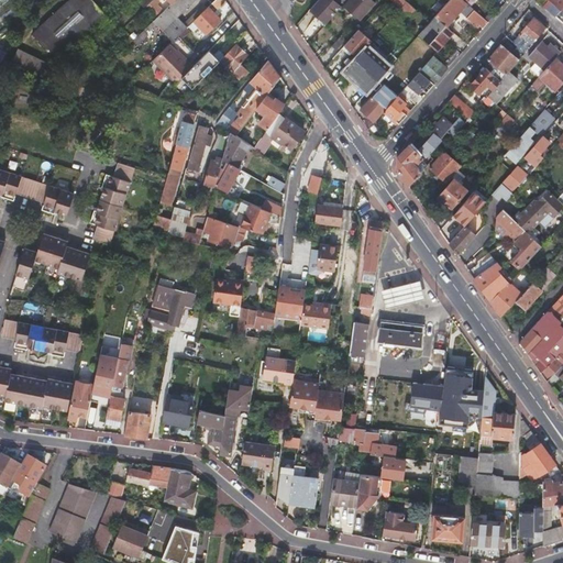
[(43,46),(59,54),(103,14),(90,0),(68,0),(32,34),(43,46)]
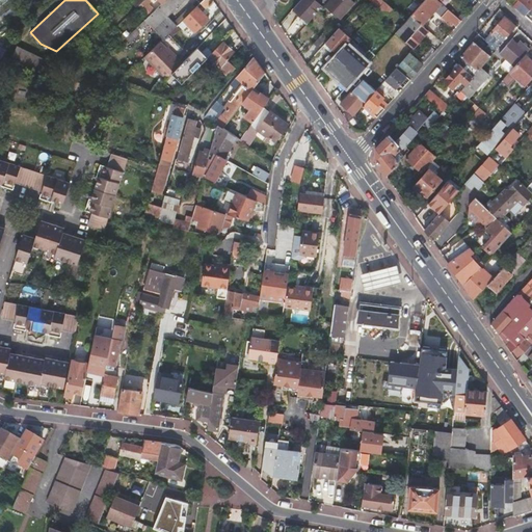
[(129,0),(127,2),(134,9),(140,3),(144,0),(143,0),(129,0)]
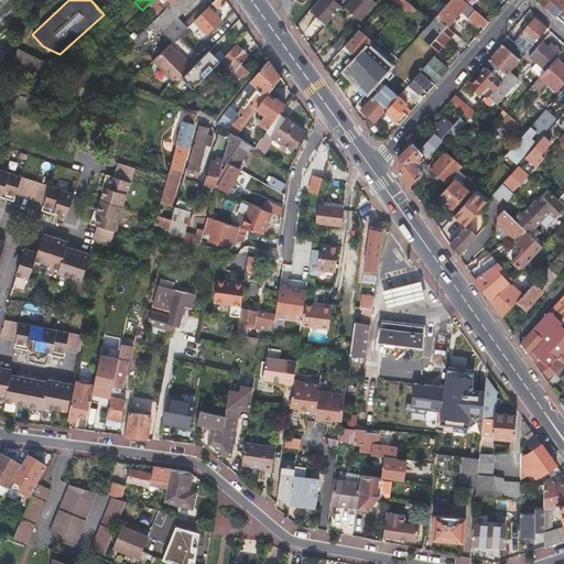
[(154,20),(156,23),(174,41),(179,36),(187,28),(177,17),(194,0),(174,0),(173,1),(171,3),(154,20)]
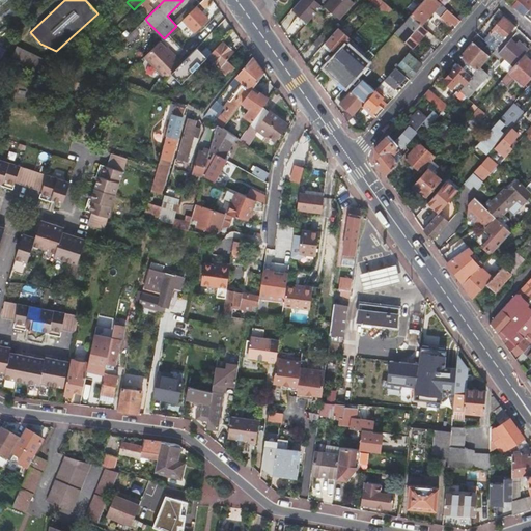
[(320,6),(313,0),(299,0),(292,8),(307,22),(320,6)]
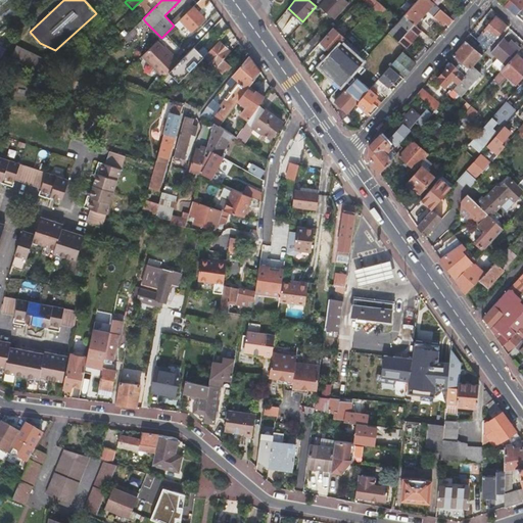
[(323,0),(319,5),(326,11),(328,13),(334,18),(348,3),(344,0),(323,0)]
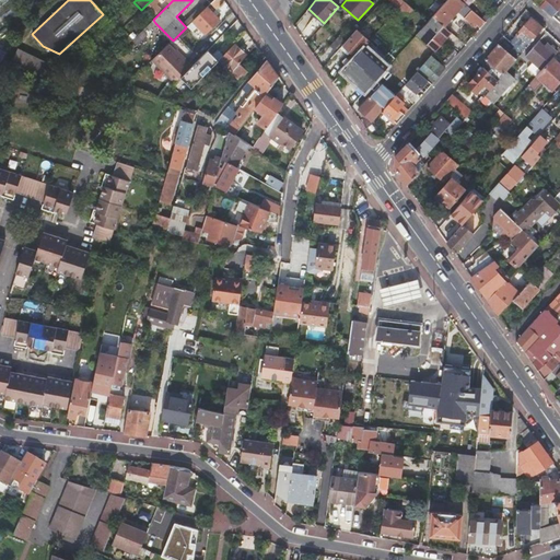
[(461,0),(459,0),(446,0),(432,16),(442,25),(444,26),(456,11),(464,18),(465,16),(475,24),(480,18),(473,11),(461,0)]
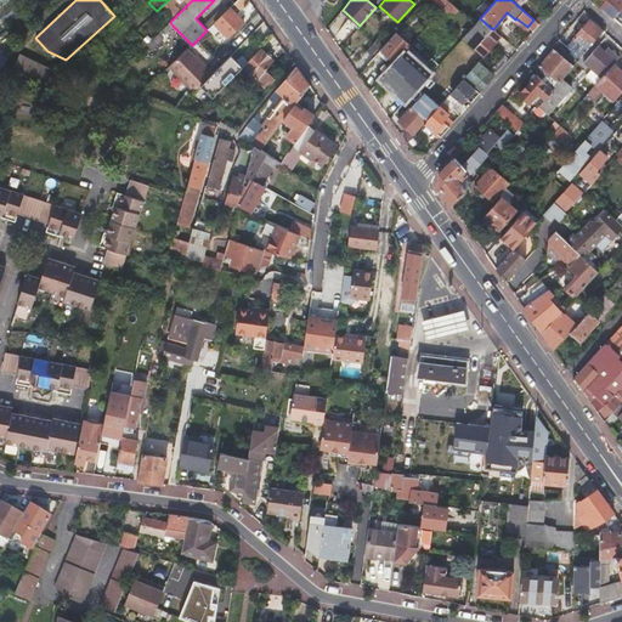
[(616,9),(606,0),(605,0),(601,5),(615,16),(620,11),(616,9)]
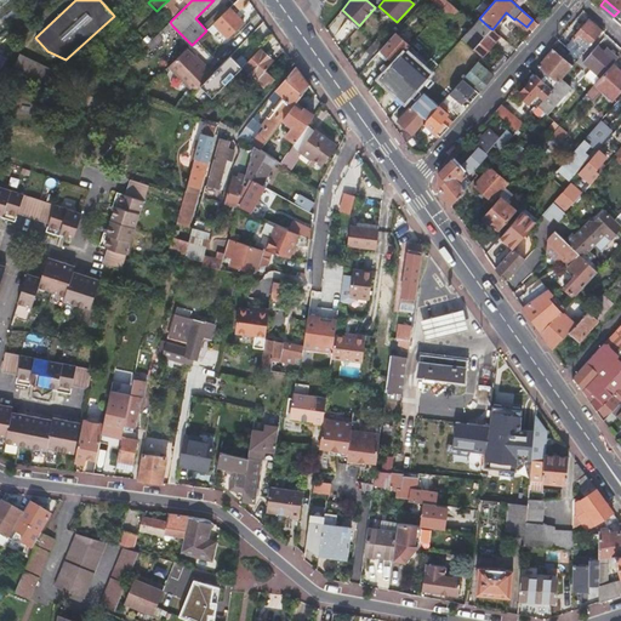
[(619,11),(620,9),(620,0),(605,0),(615,9),(619,11)]
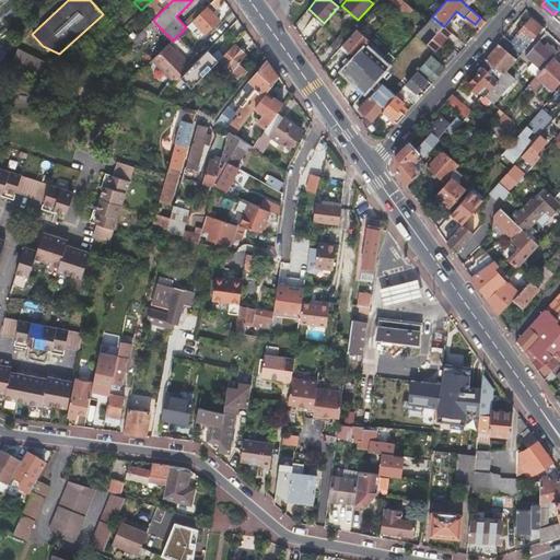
[(410,14),(413,10),(404,1),(399,7),(407,14),(408,12),(410,14)]
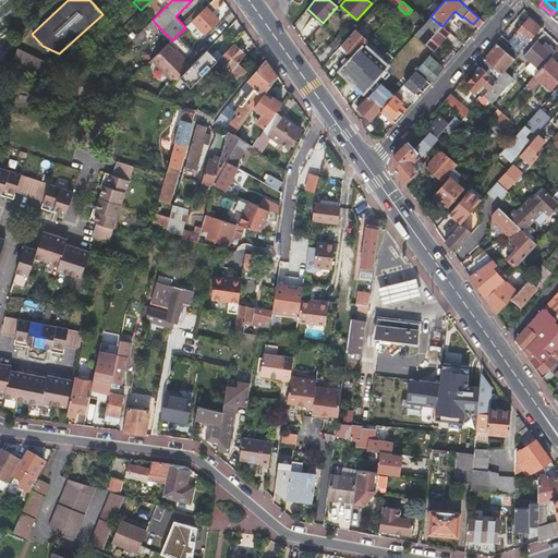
[(206,7),(192,21),(197,25),(205,34),(218,20),(206,7)]
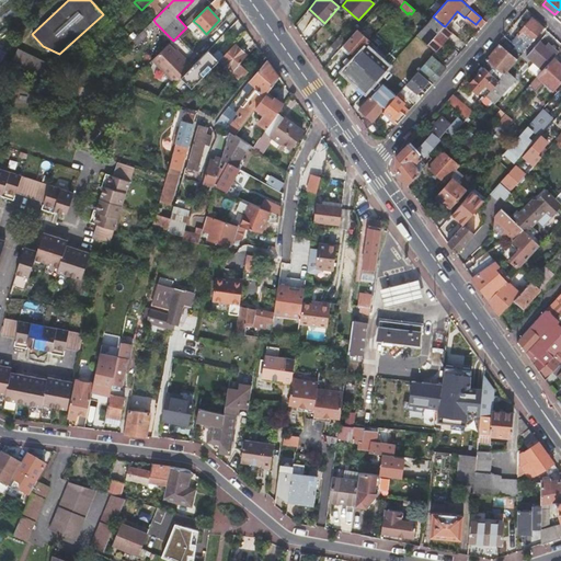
[(443,25),(433,16),(427,22),(416,35),(428,46),(435,52),(446,38),(437,31),(443,25)]
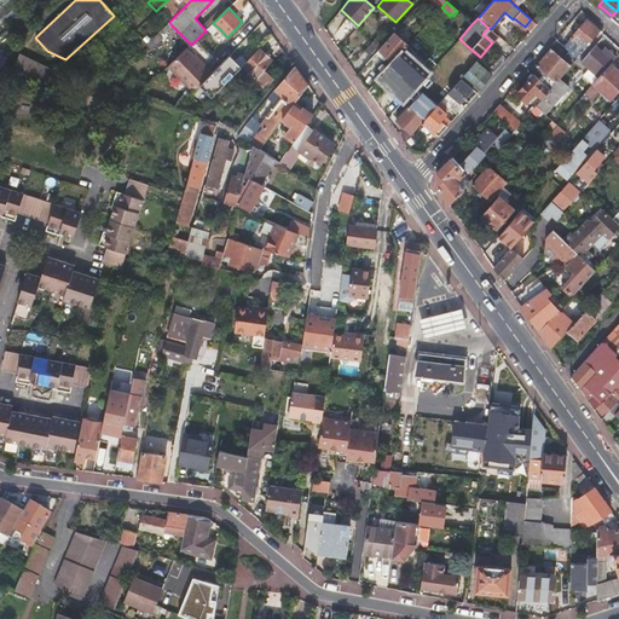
[(577,58),(600,32),(586,19),(562,46),(568,51),(577,58)]
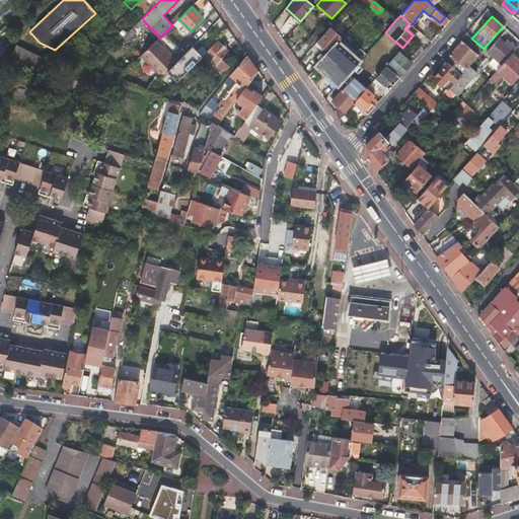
[(142,18),(132,28),(135,31),(140,25),(144,21),(142,18)]
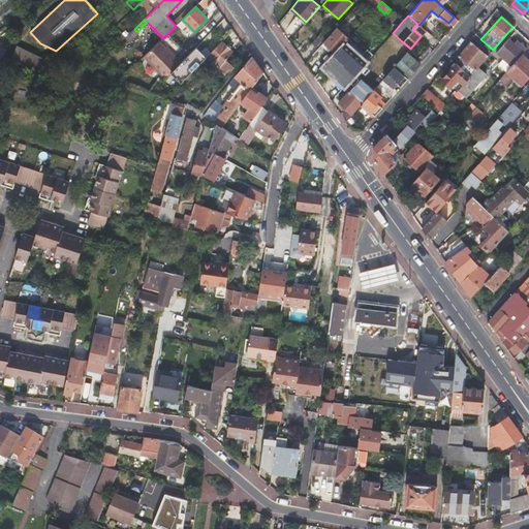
[(182,20),(178,24),(183,28),(187,24),(182,20)]
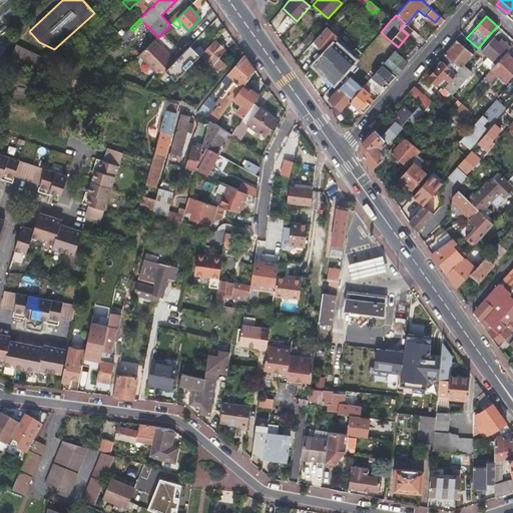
[(407,24),(405,23),(400,28),(408,35),(413,30),(407,24)]
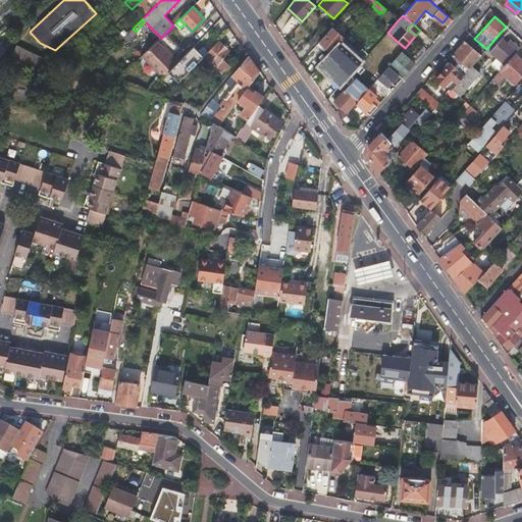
[(319,42),(322,38),(316,33),(308,43),(313,48),(319,42)]
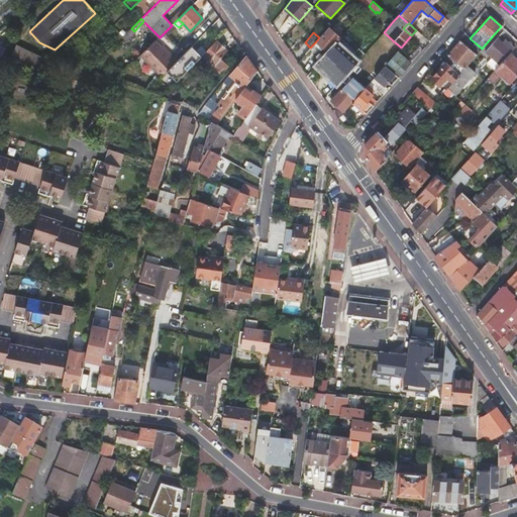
[(322,34),(319,37),(316,41),(310,47),(305,54),(312,61),(329,40),(324,36),(322,34)]
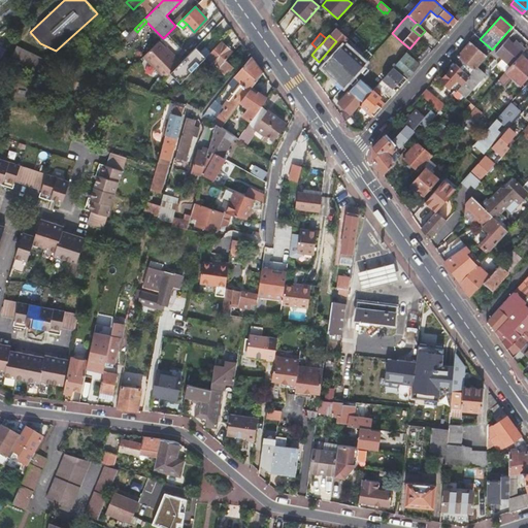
[(522,52),(525,48),(516,40),(513,44),(506,38),(494,53),(509,66),(522,52)]
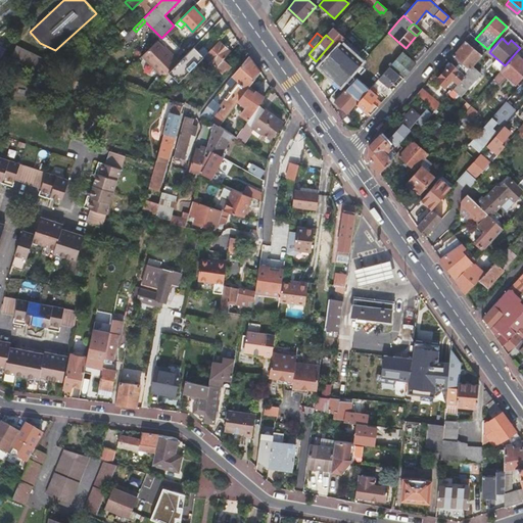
[(178,62),(175,66),(179,70),(186,64),(187,65),(193,59),(206,46),(200,40),(178,62)]
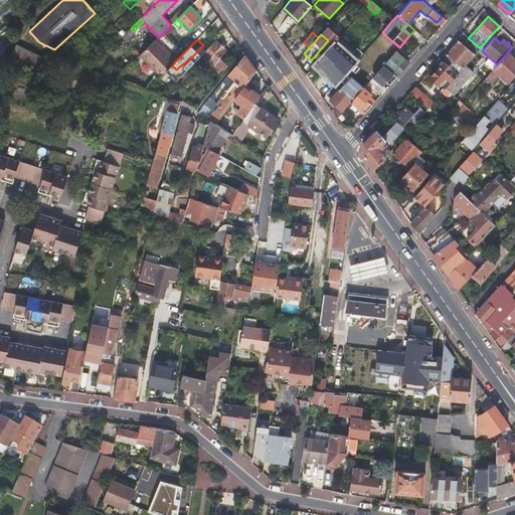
[(215,40),(201,55),(213,66),(220,58),(226,51),(215,40)]
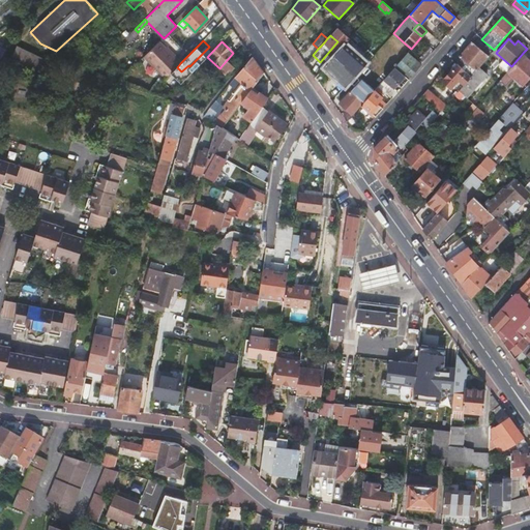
[(478,67),(494,50),(487,43),(483,47),(482,47),(479,49),(471,41),(459,57),(460,58),(459,60),(463,64),(466,67),(464,69),(471,76),(478,67)]
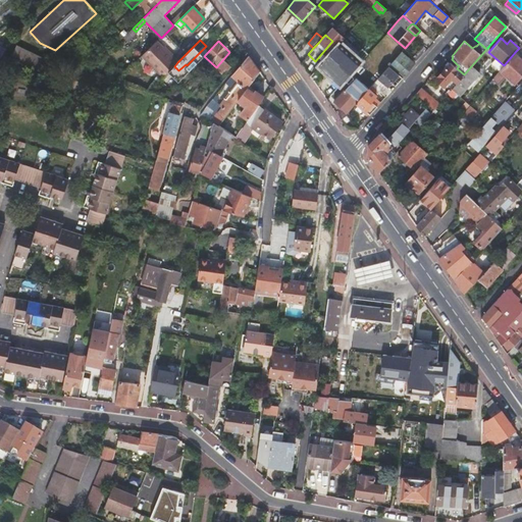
[(157,42),(142,56),(162,77),(174,66),(177,62),(157,42)]
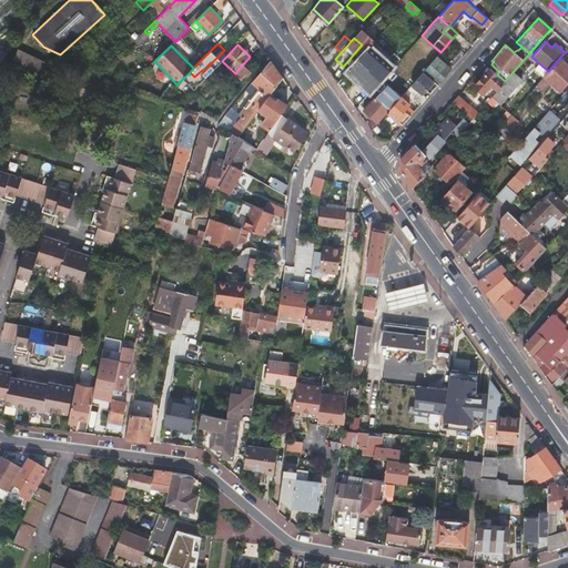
[(440,52),(434,47),(430,49),(437,56),(440,52)]
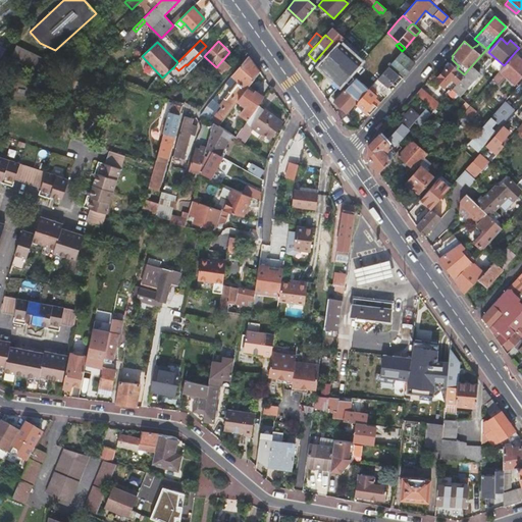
[(10,60),(41,74),(47,61),(16,46),(10,60)]
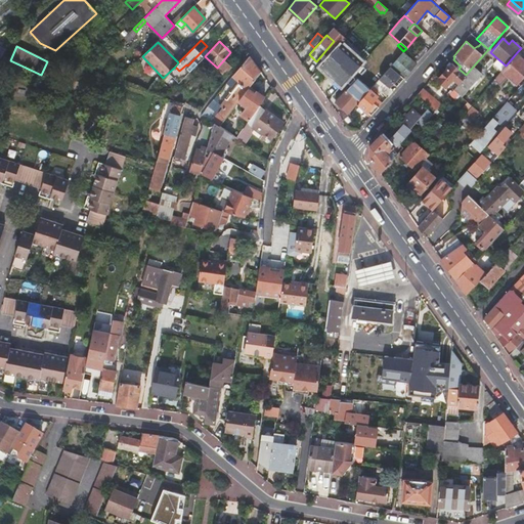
[(424,47),(411,60),(416,64),(428,51),(424,47)]
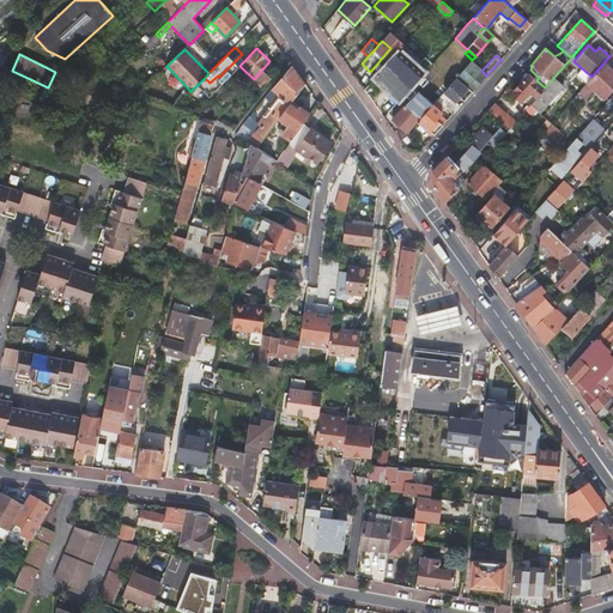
[(608,64),(606,60),(592,77),(575,96),(577,98),(580,96),(584,99),(595,87),(606,97),(612,89),(612,71),(606,66),(608,64)]
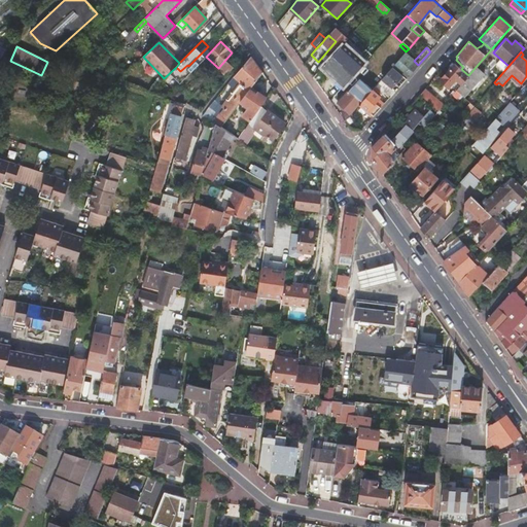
[(405,53),(392,67),(395,70),(406,79),(418,65),(414,61),(405,53)]
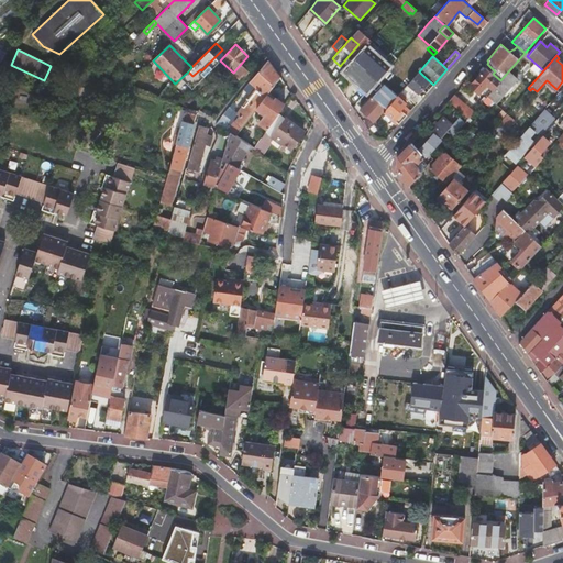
[(231,108),(218,124),(225,130),(232,134),(236,136),(238,138),(243,129),(250,120),(257,109),(266,96),(279,77),(267,61),(251,81),(255,86),(257,88),(252,96),(239,116),(241,118),(232,130),(225,124),(234,112),(235,111),(231,108)]
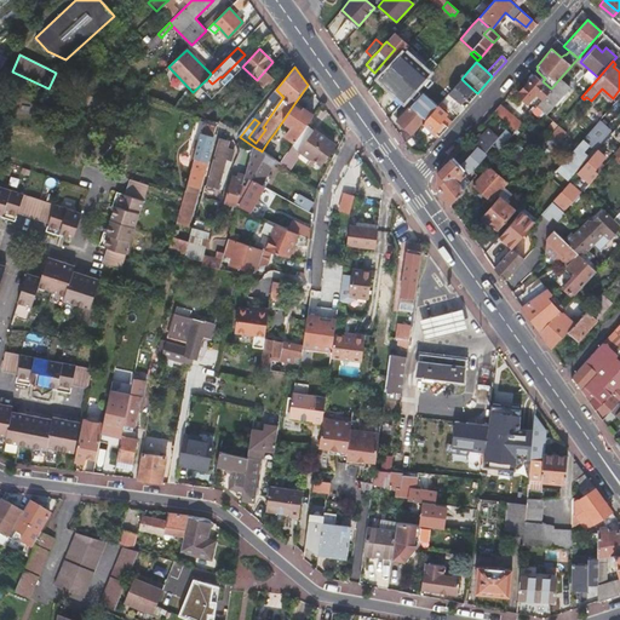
[(257,80),(268,89),(275,79),(274,78),(267,72),(265,70),(257,80)]
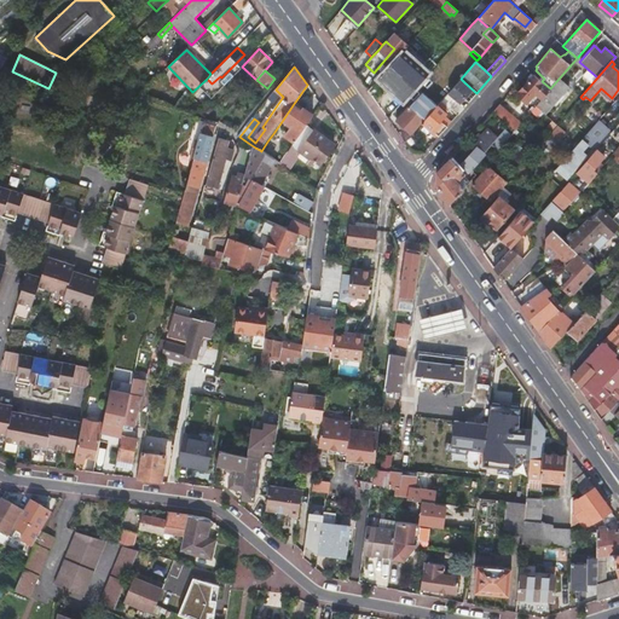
[(541,99),(550,88),(542,81),(538,77),(533,74),(532,75),(530,79),(515,94),(526,103),(531,98),(534,93),(537,96),(541,99)]
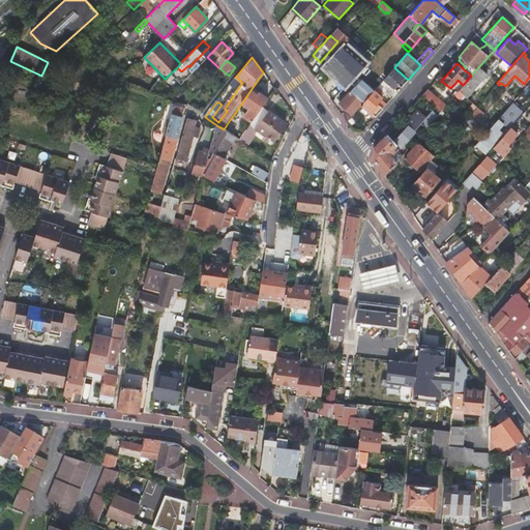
[(383,80),(378,86),(380,89),(391,98),(398,92),(392,87),(395,83),(401,87),(408,80),(398,70),(394,67),(383,80)]
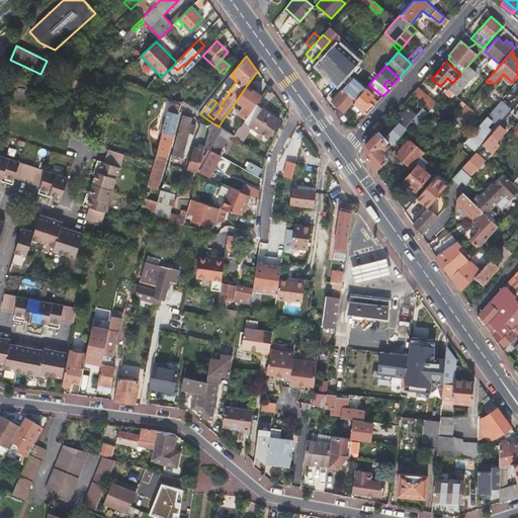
[(476,73),(467,66),(460,74),(452,83),(447,89),(451,92),(455,95),(462,88),(463,89),(475,77),(472,76),(476,73)]
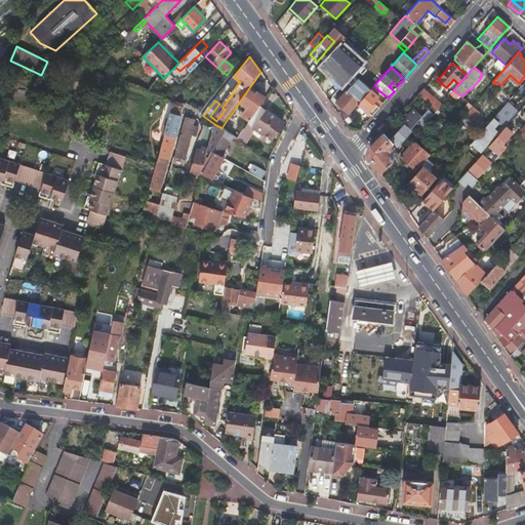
[(349,115),(358,104),(370,89),(358,79),(348,90),(347,90),(335,103),(349,115)]
